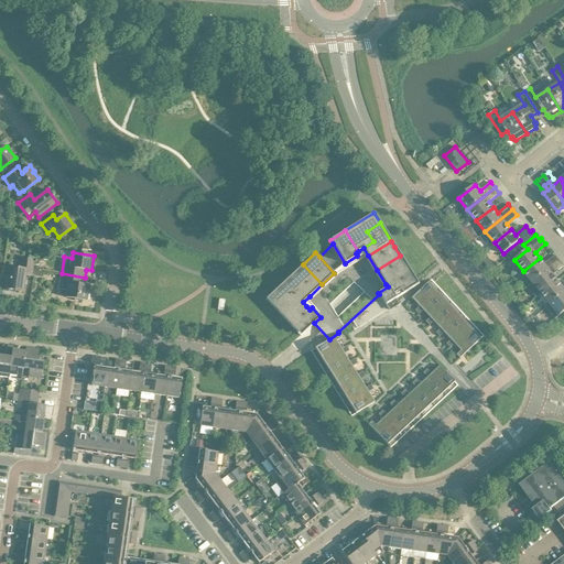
[(544,263),(540,258),(523,271),(532,282),(559,260),(555,255),(544,263)]
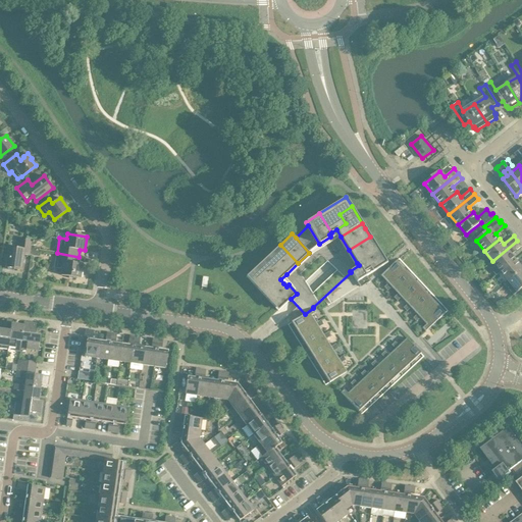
[(378,250),(370,237),(349,250),(357,263),(378,250)]
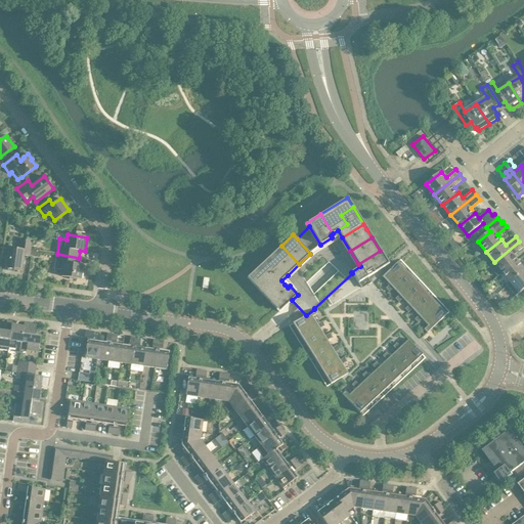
[(20,239),(18,250),(9,248),(6,268),(22,270),(24,256),(29,256),(32,241),(20,239)]
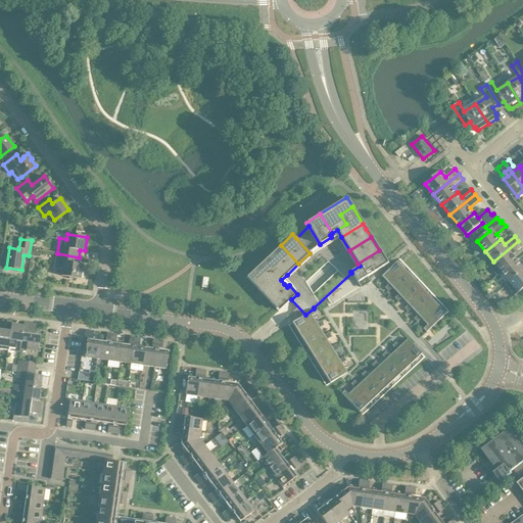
[(493,262),(496,266),(493,269),(493,272),(496,276),(502,272),(517,259),(513,254),(522,246),(518,241),(493,262)]
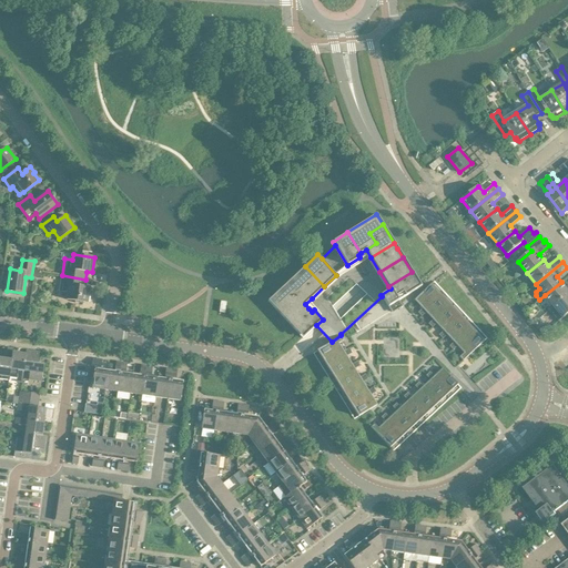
[(293,277),(312,298),(324,286),(305,266),(293,277)]
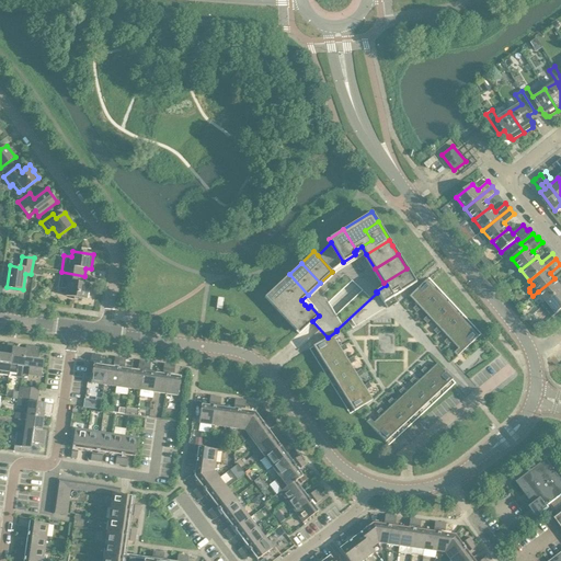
[(407,268),(384,283),(386,285),(376,292),(377,293),(387,309),(398,302),(393,297),(416,283),(413,277),(407,268)]
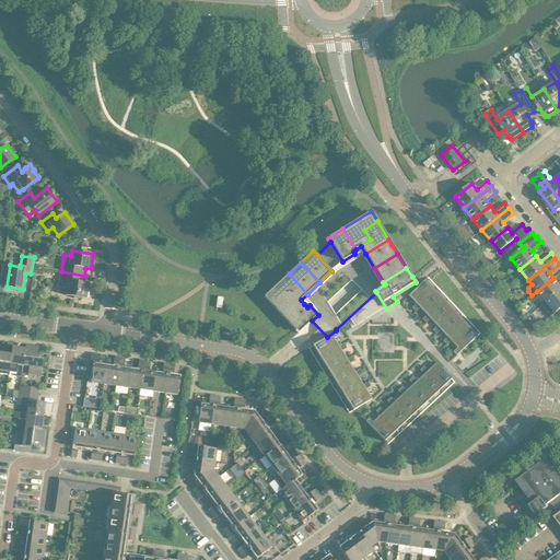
[(84,276),(61,271),(59,287),(67,288),(66,295),(86,299),(89,283),(83,282),(84,276)]
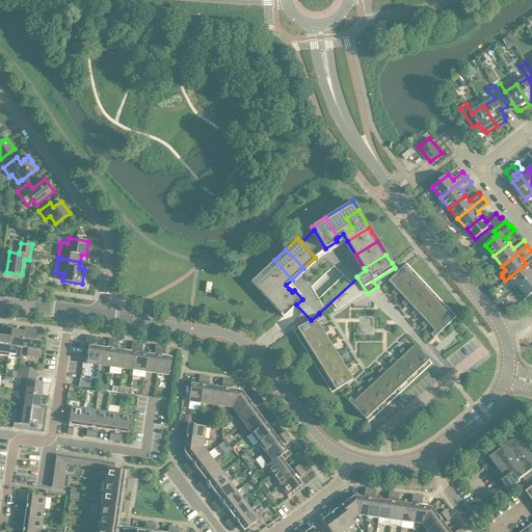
[(277,276),(286,285),(292,280),(274,260),(259,274),(268,285),(277,276)]
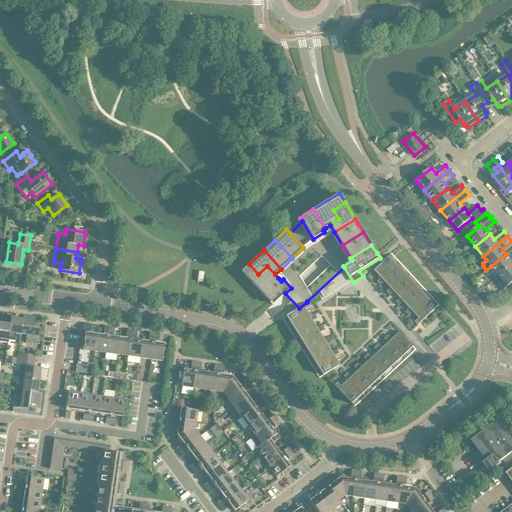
[(511,257),(510,259),(506,254),(491,266),(499,276),(511,265),(511,257)]
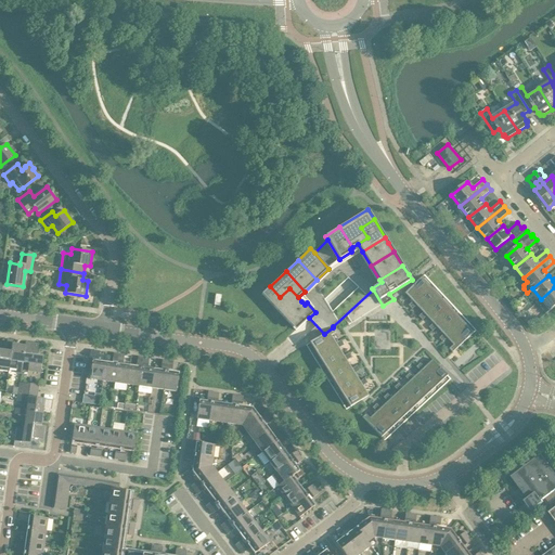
[(404,293),(415,305),(431,289),(421,278),(404,293)]
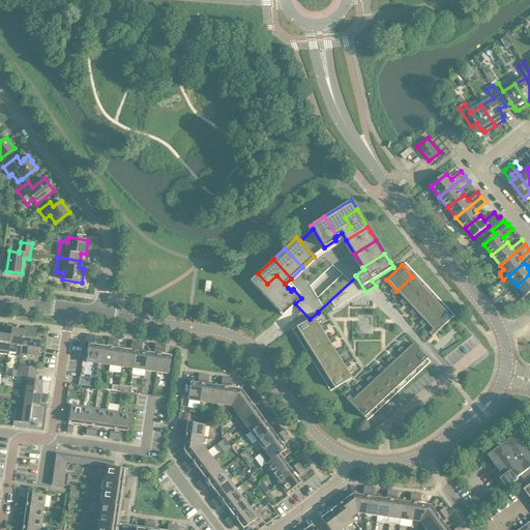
[(271,303),(288,288),(285,284),(276,275),(267,284),(258,273),(249,281),(271,303)]
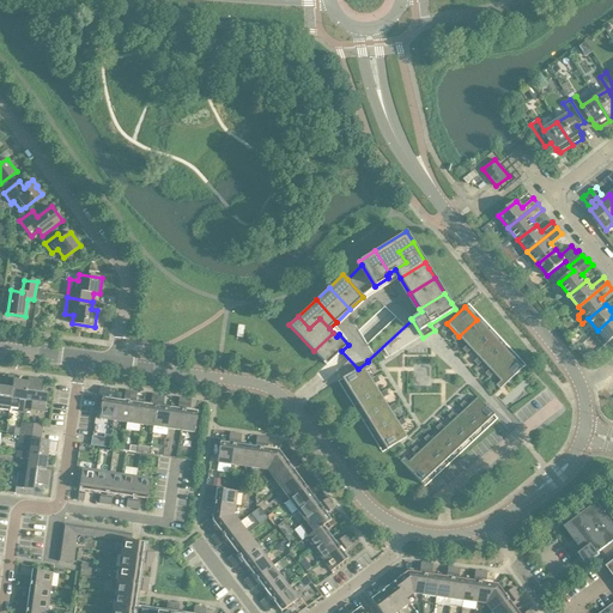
[(612,317),(598,331),(607,343),(612,338),(612,317)]
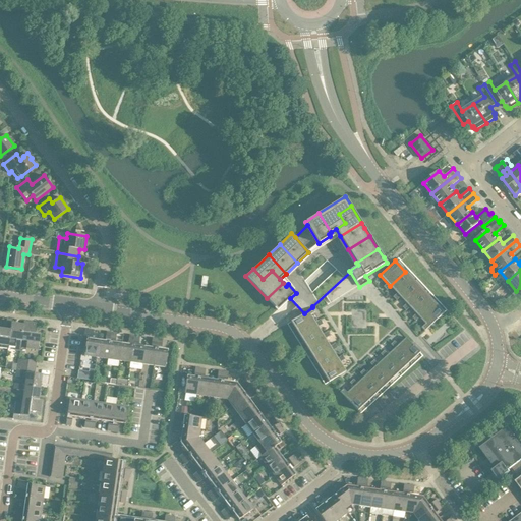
[(399,296),(414,282),(405,272),(390,286),(399,296)]
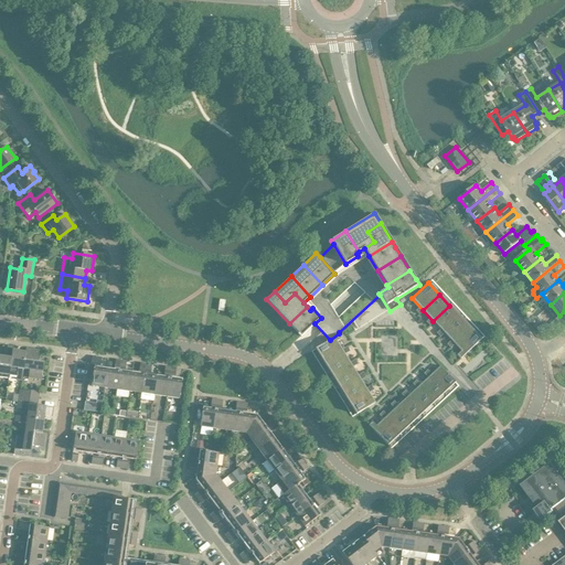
[(433,321),(434,321),(444,332),(460,317),(449,306),(433,321)]
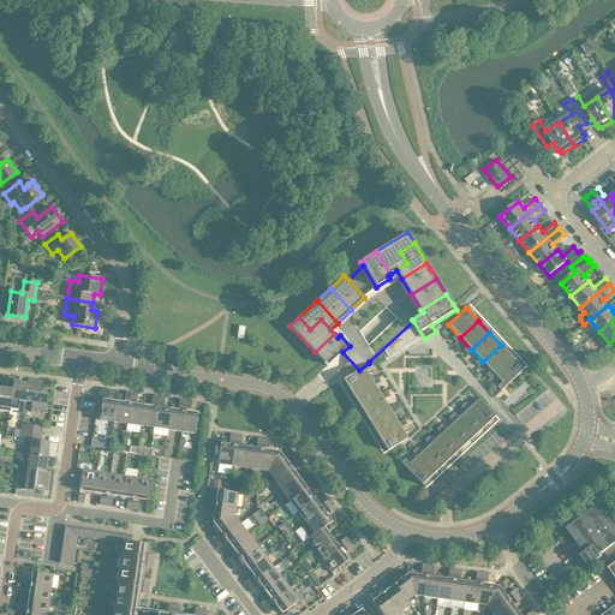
[(338,338),(334,334),(315,352),(328,366),(342,352),(350,346),(340,335),(338,338)]
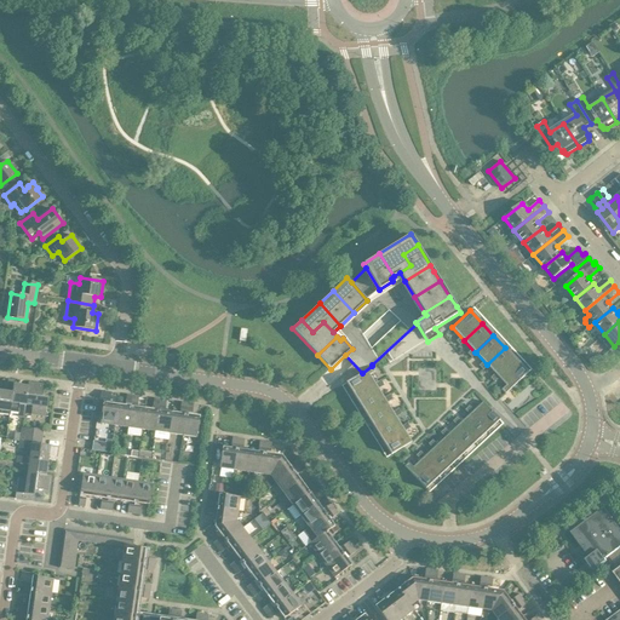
[(487,365),(498,377),(516,360),(505,348),(487,365)]
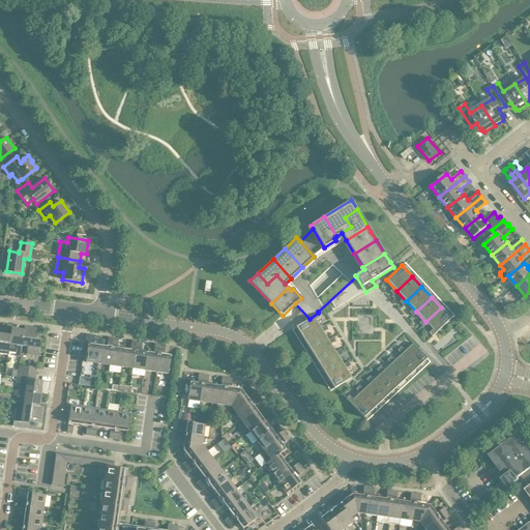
[(425,322),(433,329),(436,332),(451,318),(441,307),(425,322)]
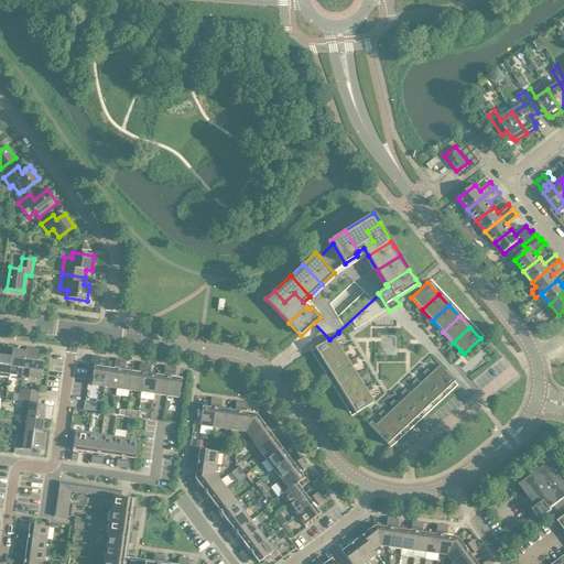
[(342,349),(336,340),(334,337),(315,348),(323,361),(342,349)]
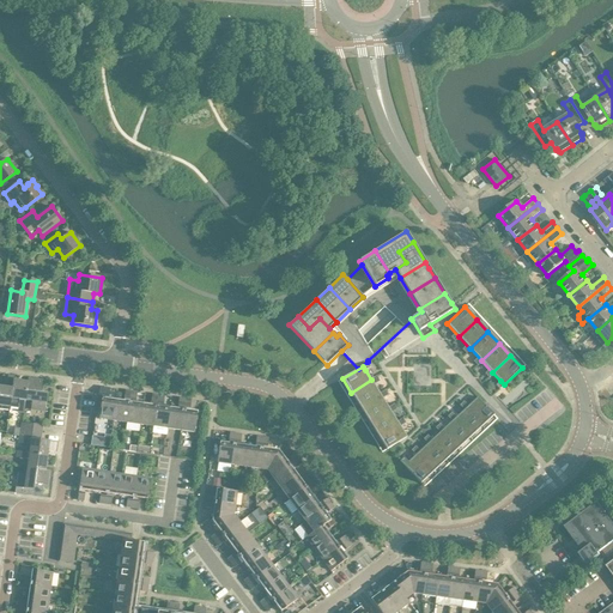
[(0,386),(0,408),(8,411),(8,406),(10,407),(11,398),(13,380),(14,376),(8,375),(6,388),(0,386)]
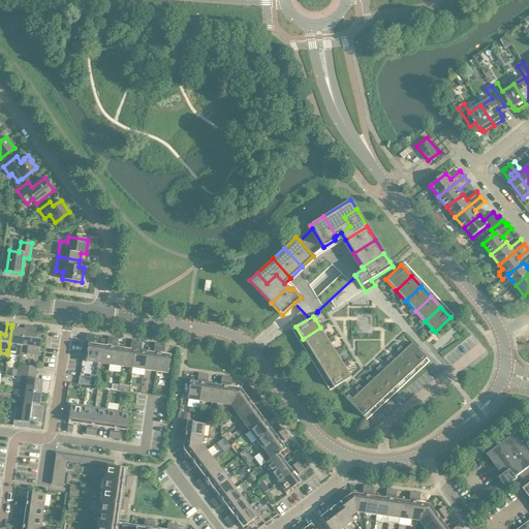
[(24,327),(24,330),(22,345),(27,346),(26,353),(39,355),(41,340),(35,339),(37,329),(24,327)]
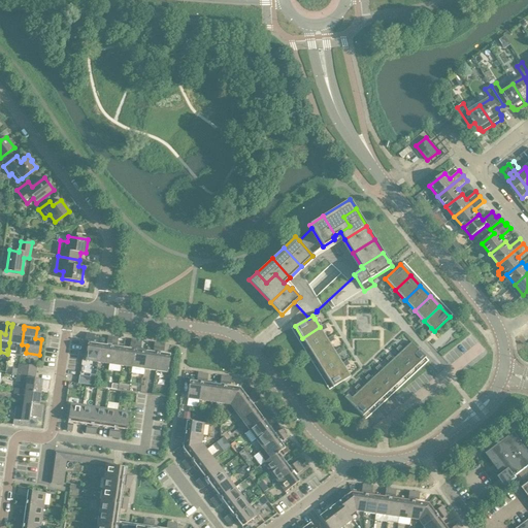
[(24,329),(11,327),(9,342),(8,351),(15,352),(14,355),(21,356),(22,344),(24,329)]
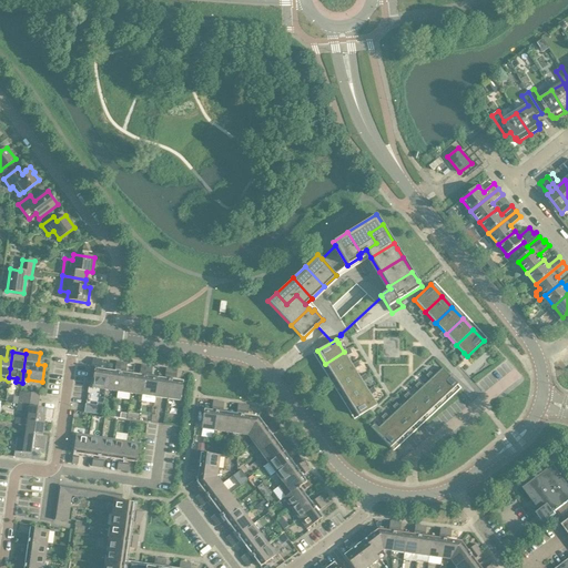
[(353,365),(352,364),(344,352),(325,364),(334,377),(353,365)]
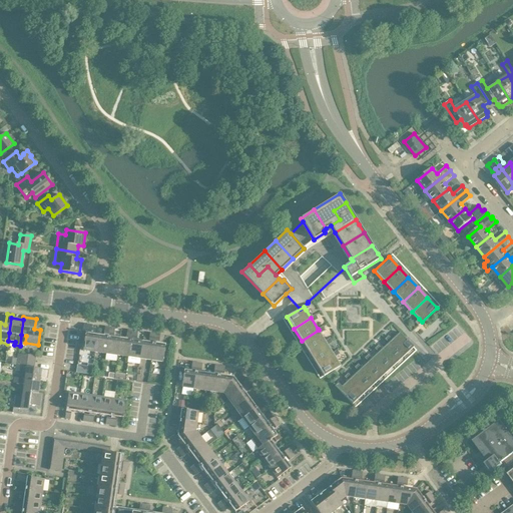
[(326,342),(319,330),(302,341),(309,353),(326,342)]
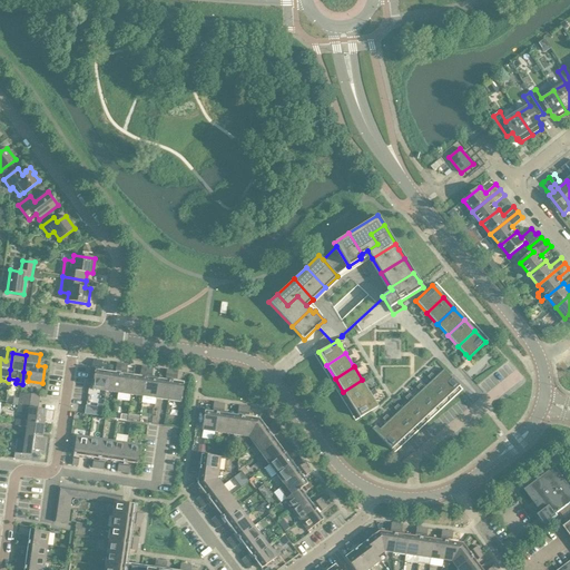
[(105,391),(108,372),(95,370),(92,390),(105,391)]
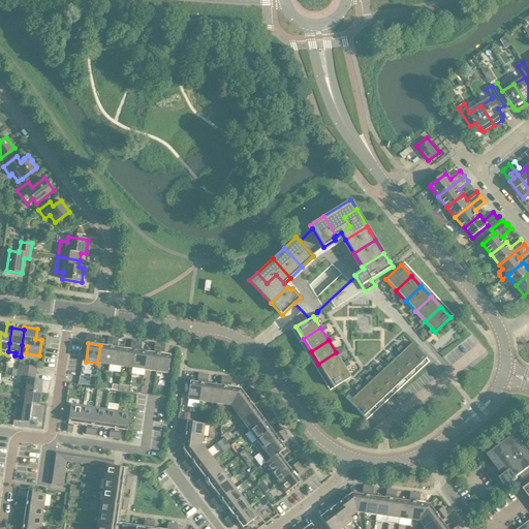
[(412,343),(401,352),(415,368),(427,358),(412,343)]
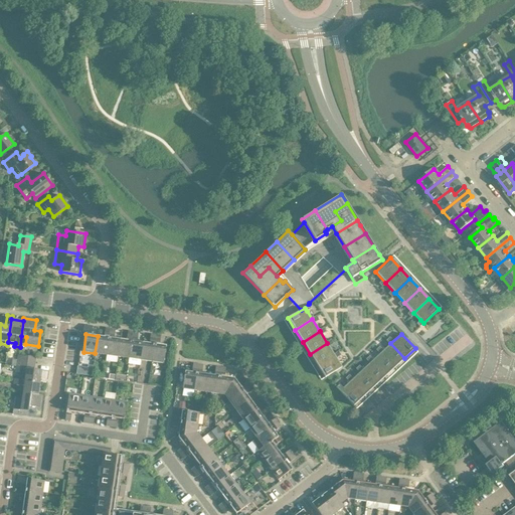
[(109,338),(98,336),(95,353),(106,355),(109,338)]
